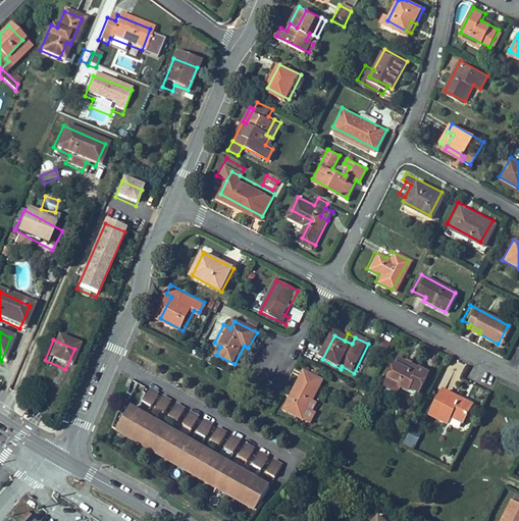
[(432,371),(402,355),(384,386),(399,394),(404,385),(420,395),(432,371)]
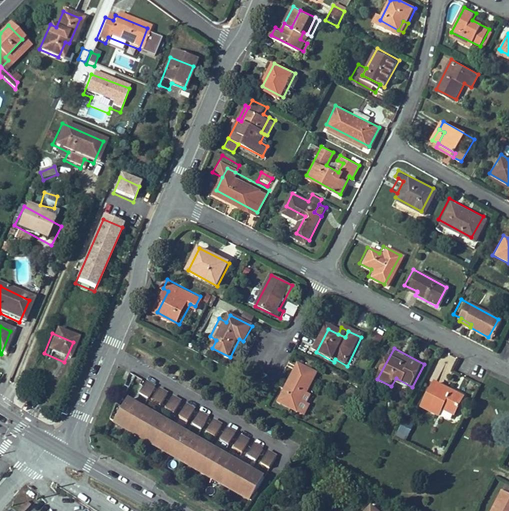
[(299,365),(280,403),(306,416),(311,407),(308,406),(303,403),(307,395),(318,374),(299,365)]
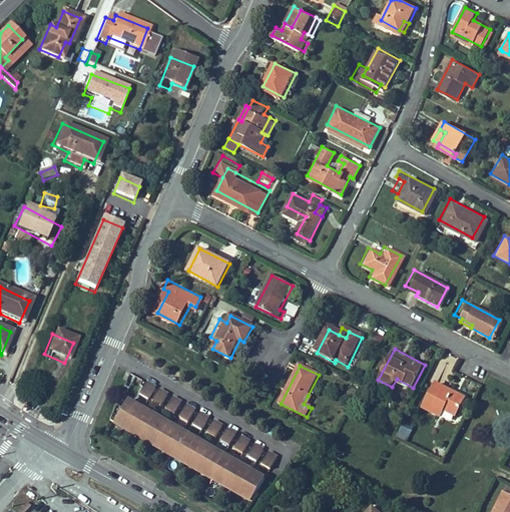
[(135,391),(142,379),(133,374),(126,386),(135,391)]
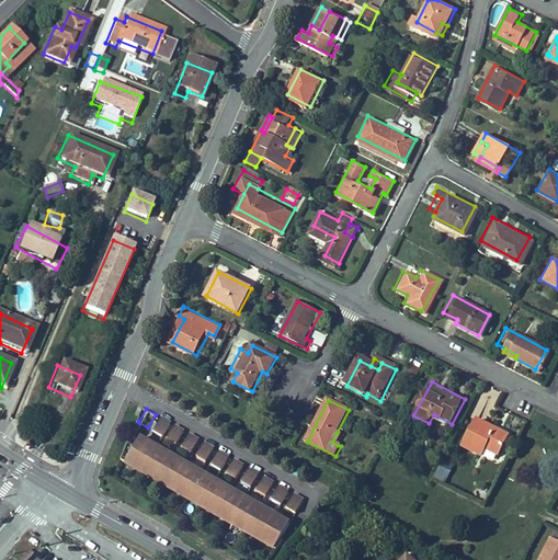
[(161,435),(169,423),(160,418),(152,430),(161,435)]
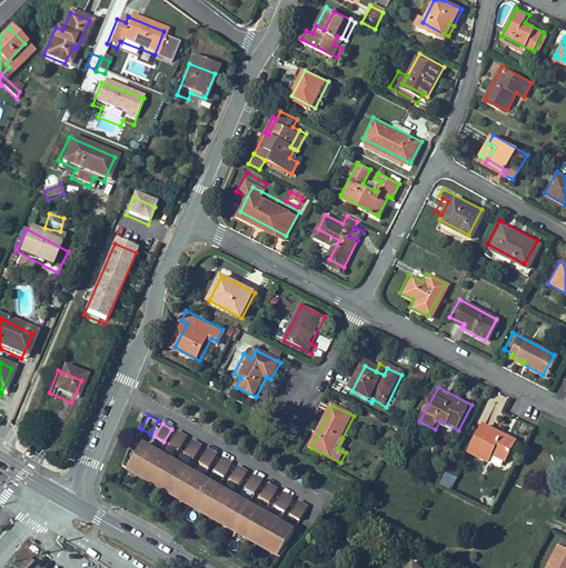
[(515,445),(483,427),(468,452),(488,464),(493,457),(505,464),(515,445)]
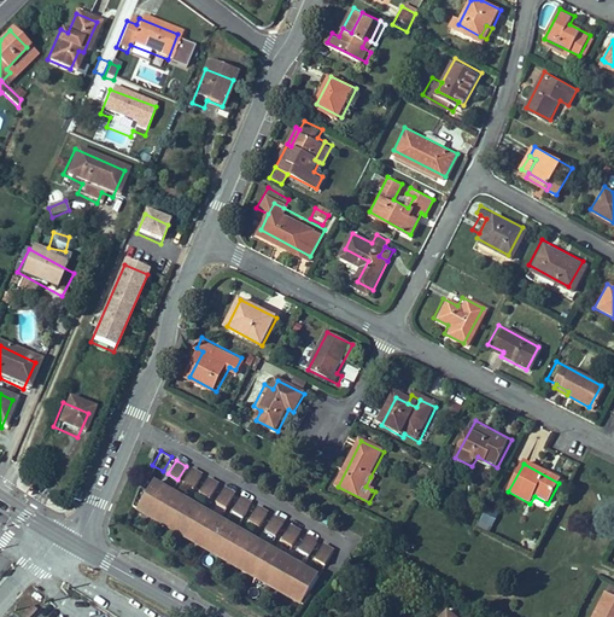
[(193,489),(202,475),(191,469),(182,483),(193,489)]
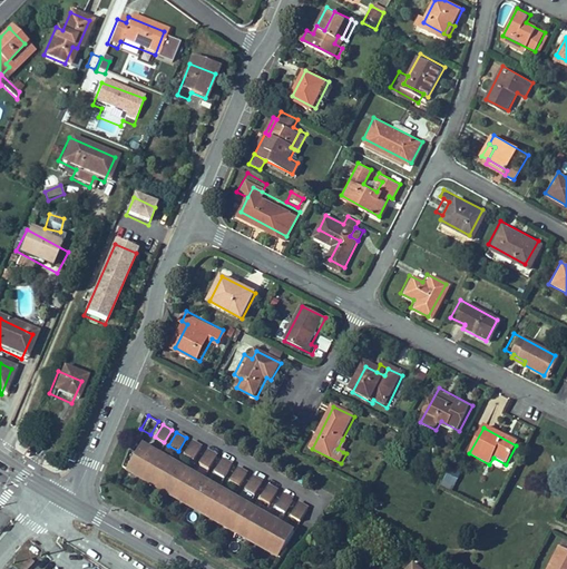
[(348,442),(342,440),(338,449),(343,452),(348,442)]
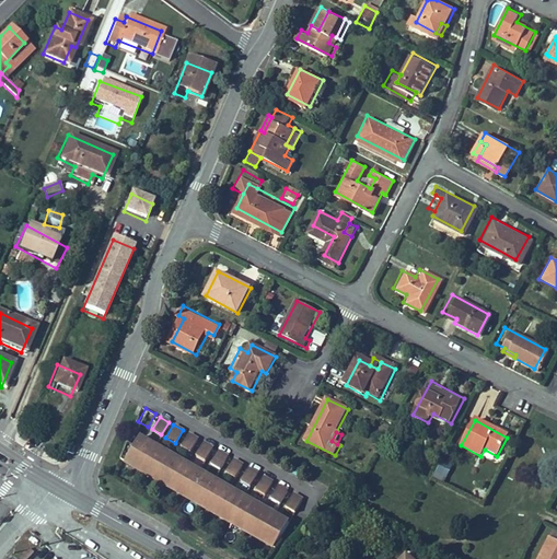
[(189,452),(197,439),(187,433),(180,446),(189,452)]
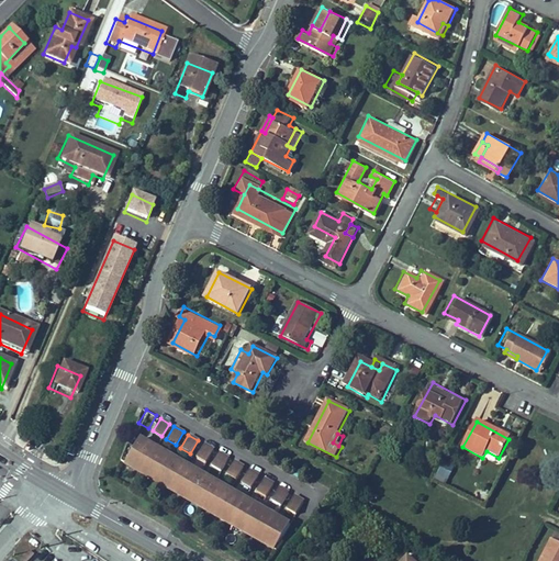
[(234,496),(227,492),(228,490),(220,485),(219,487),(212,483),(214,481),(205,477),(204,479),(198,474),(199,472),(191,468),(189,470),(182,466),(185,463),(176,459),(175,461),(168,457),(169,455),(163,450),(160,452),(155,449),(156,447),(146,440),(145,442),(138,439),(134,446),(127,442),(120,460),(127,464),(131,459),(141,466),(137,471),(142,473),(145,468),(156,474),(153,480),(155,481),(157,482),(160,477),(170,483),(167,489),(169,490),(171,491),(175,485),(186,492),(182,497),(185,498),(187,500),(190,494),(201,501),(197,506),(199,507),(201,508),(205,503),(215,509),(212,515),(214,516),(216,517),(220,512),(231,518),(227,524),(228,525),(231,526),(235,520),(245,527),(242,533),(244,534),(246,535),(249,529),(260,536),(257,541),(261,543),(265,538),(275,545),(271,550),(275,552),(281,542),(279,541),(288,525),(279,520),(278,523),(271,518),(274,516),(265,512),(264,514),(257,509),(258,507),(249,503),(248,505),(242,501),(244,498),(235,494),(234,496)]
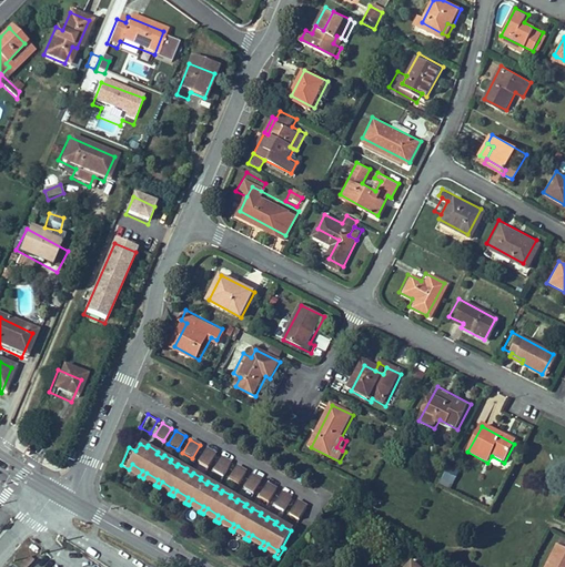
[(207,467),(214,454),(205,448),(198,462),(207,467)]
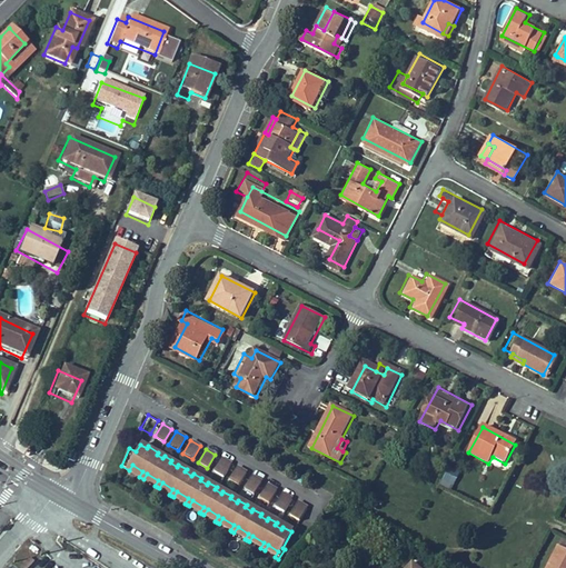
[(222,477),(230,464),(220,458),(212,471),(222,477)]
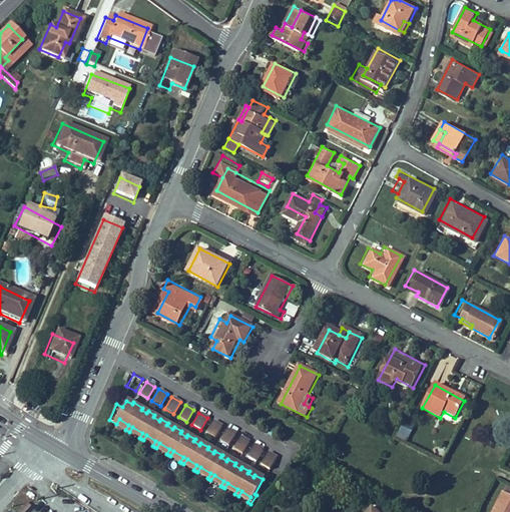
[(128,425),(119,419),(116,424),(125,430),(128,425)]
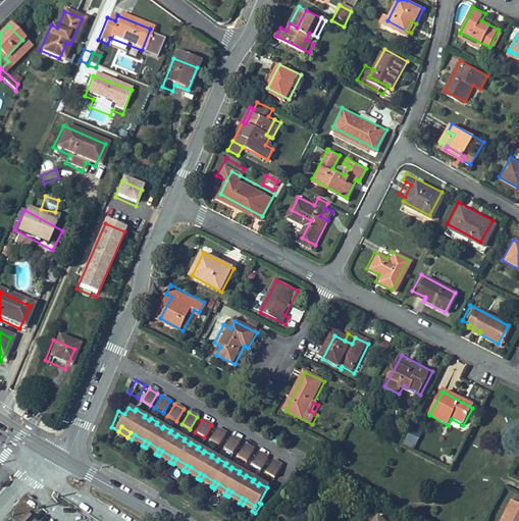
[(218,446),(224,433),(216,428),(209,440),(218,446)]
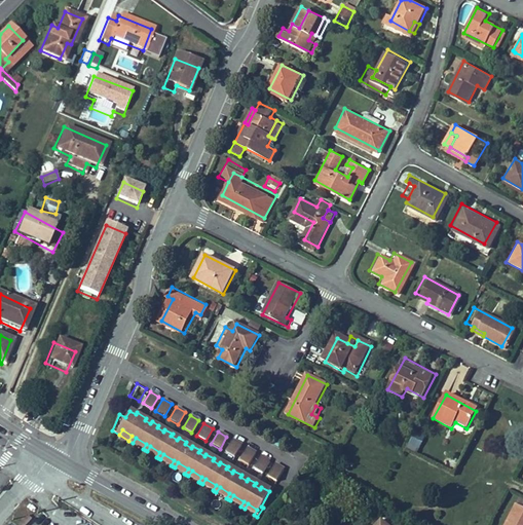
[(146,444),(136,438),(133,443),(143,449),(146,444)]
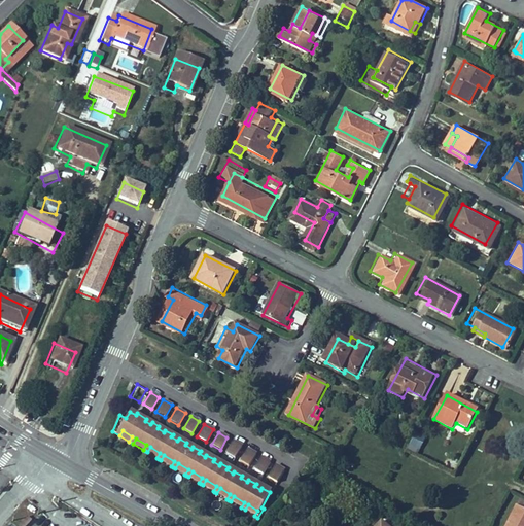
[(234,458),(241,446),(232,441),(224,453),(234,458)]
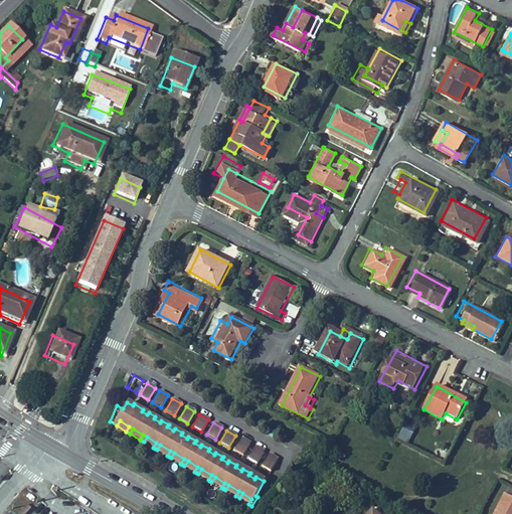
[(153,448),(156,443),(147,437),(144,442),(153,448)]
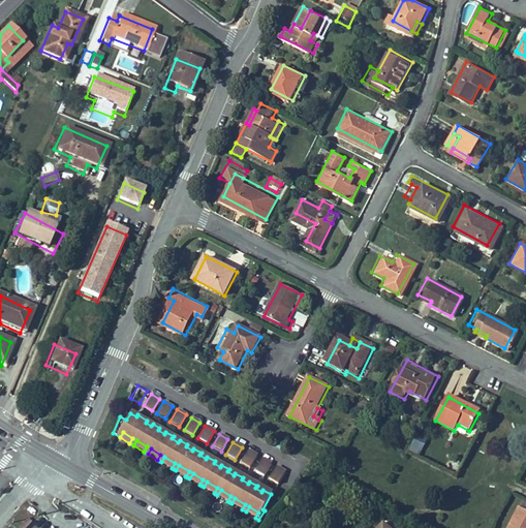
[(248,468),(255,456),(247,451),(240,463),(248,468)]
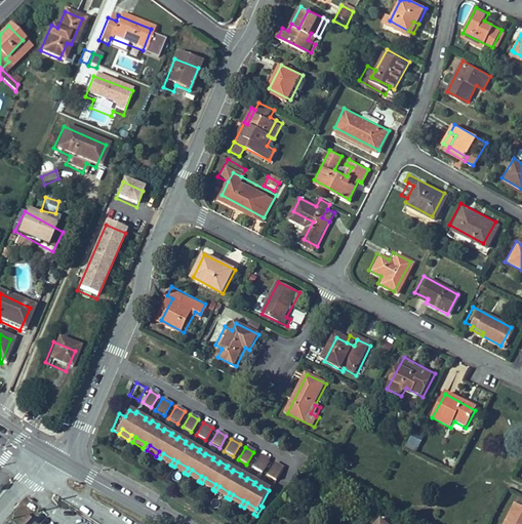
[(170,465),(173,459),(163,453),(160,458),(170,465)]
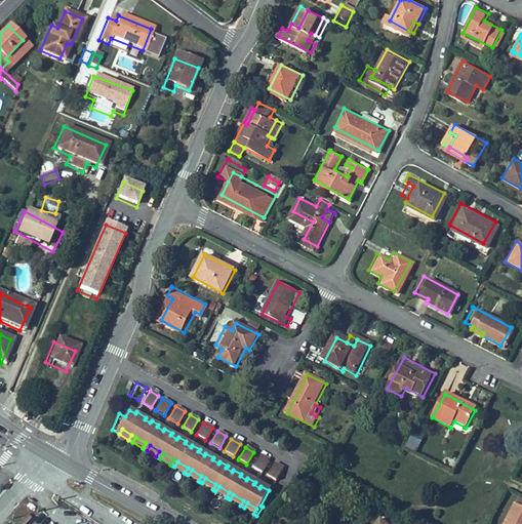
[(261,473),(268,461),(258,455),(251,468),(261,473)]
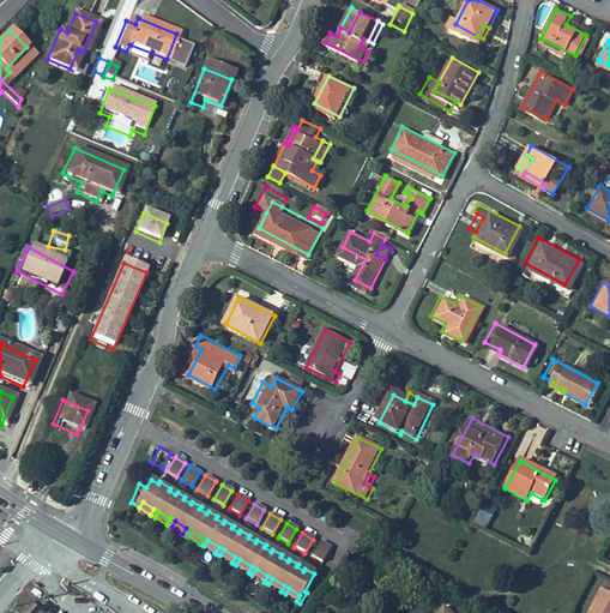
[(215,553),(219,547),(207,540),(204,546),(215,553)]
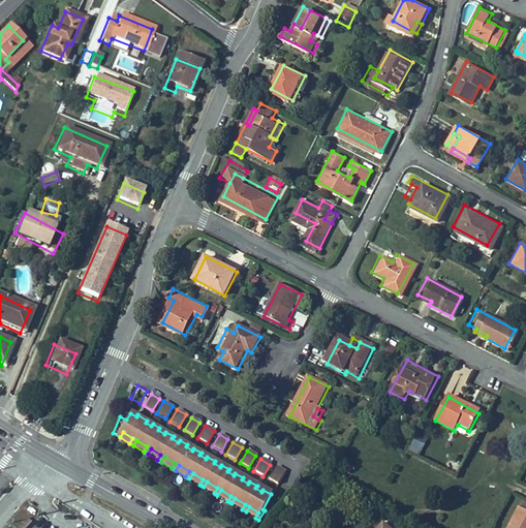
[(277,485),(283,473),(275,468),(268,479),(277,485)]
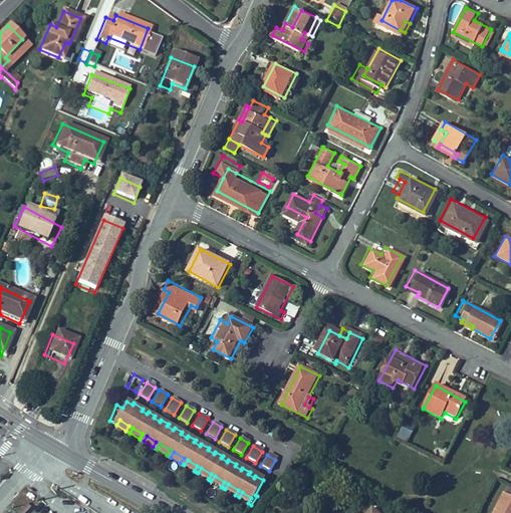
[(194,471),(197,466),(188,460),(184,465),(194,471)]
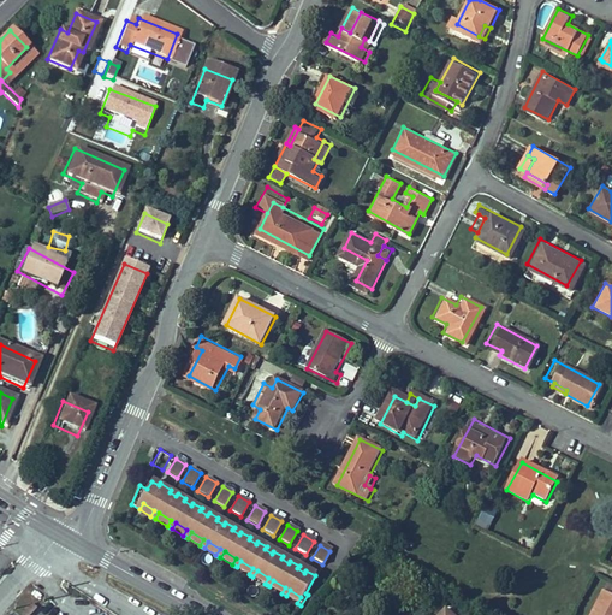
[(249,574),(253,568),(241,561),(237,567),(249,574)]
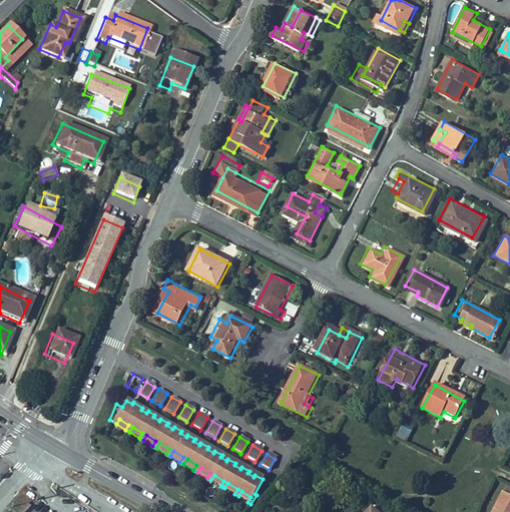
[(220,486),(223,481),(214,475),(210,480),(220,486)]
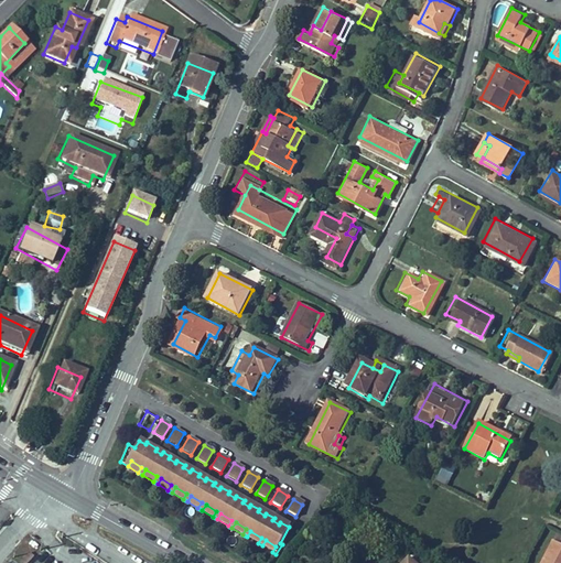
[(258,543),(261,538),(250,531),(247,537),(258,543)]
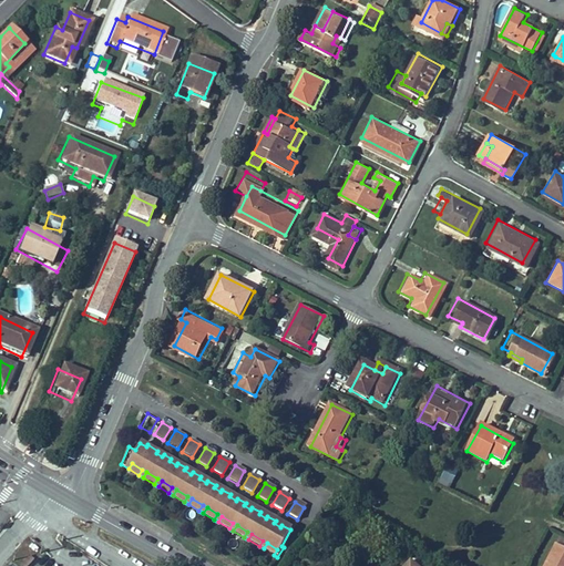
[(274,555),(277,549),(267,543),(264,548),(274,555)]
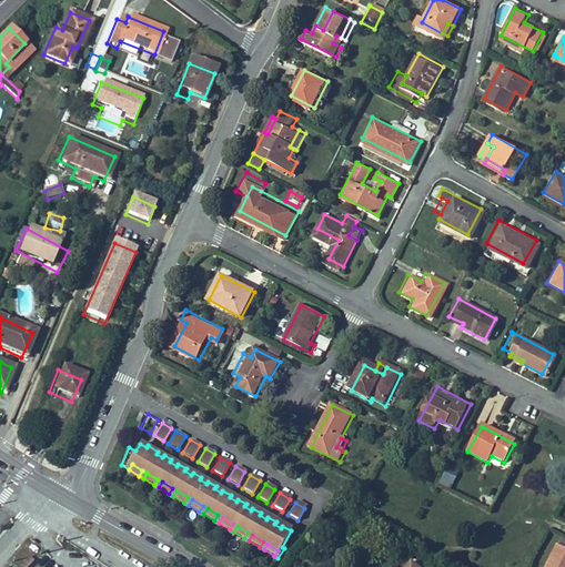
[(564,566),(564,550),(557,547),(546,566),(564,566)]
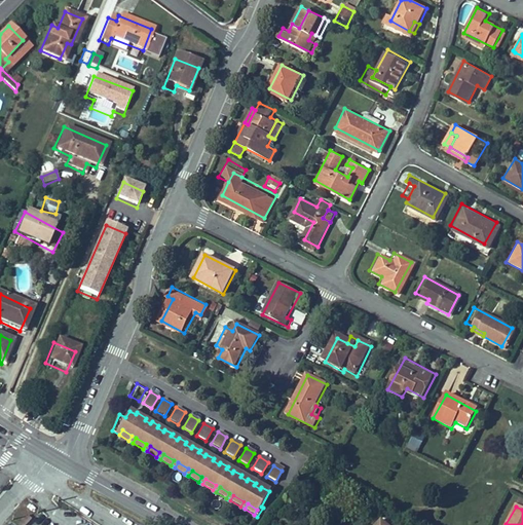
[(9,524),(13,521),(7,516),(3,521),(7,524),(9,524)]
